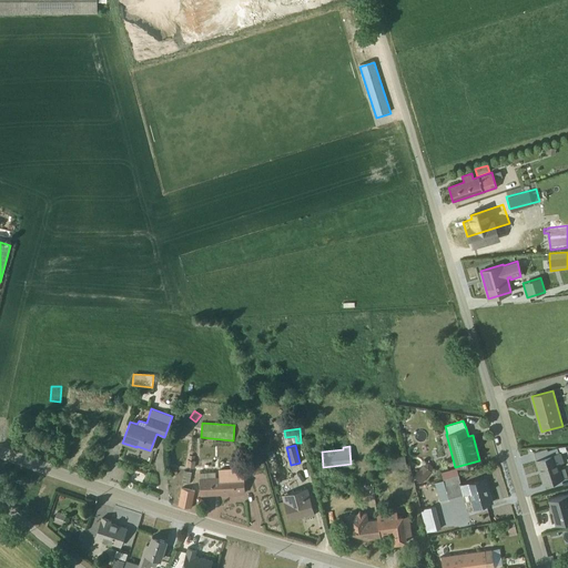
[(554,448),(534,454),(544,484),(563,478),(559,463),(564,462),(560,453),(566,450),(565,446),(554,448)]
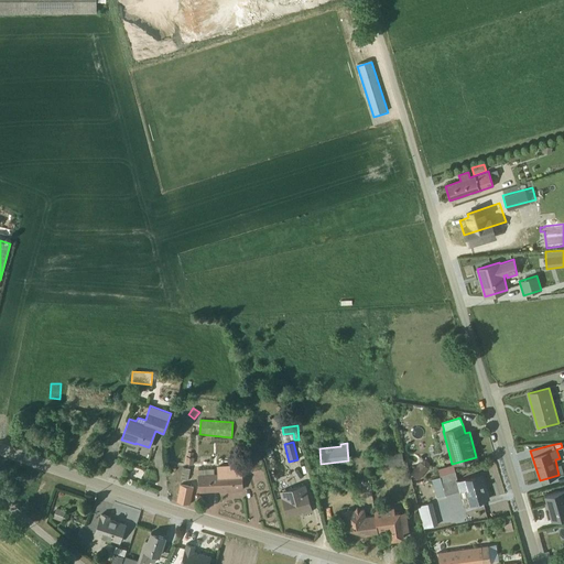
[(401,453),(366,458),(368,468),(403,464),(401,453)]
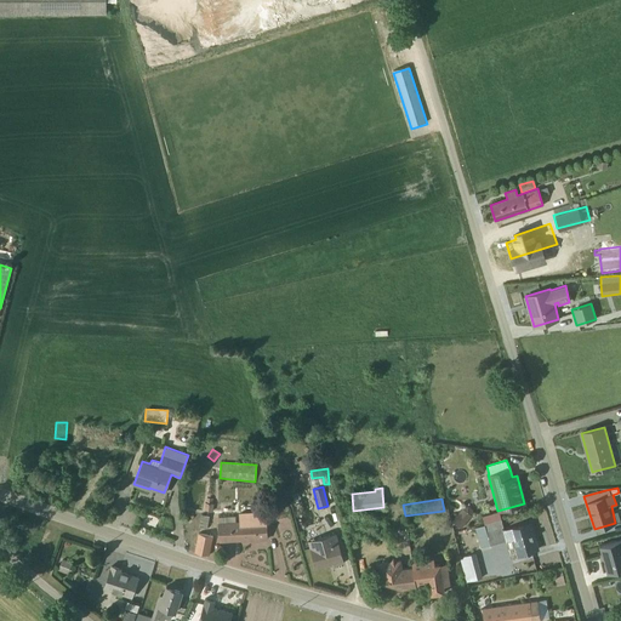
[(472,508),(468,506),(463,507),(451,520),(461,528),(472,514),(472,508)]
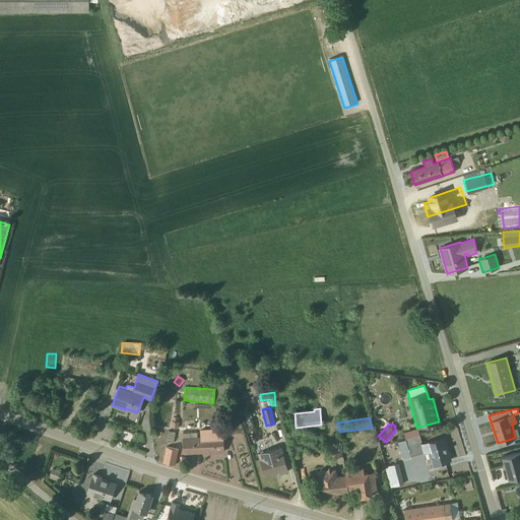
[(184,438),(185,452),(222,450),(221,428),(200,429),(200,437),(184,438)]
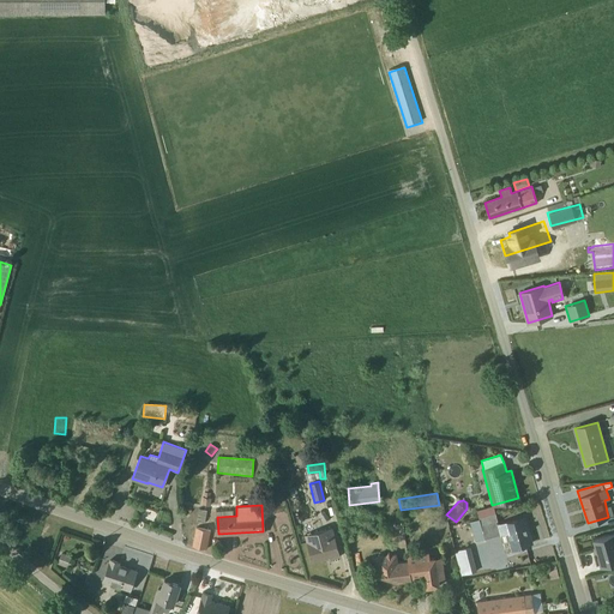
[(479,517),(494,512),(492,505),(476,510),(479,517)]
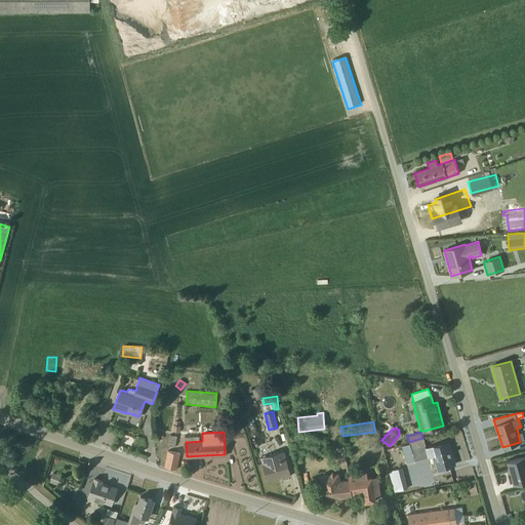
[(338,451),(345,450),(341,436),(335,437),(338,451)]
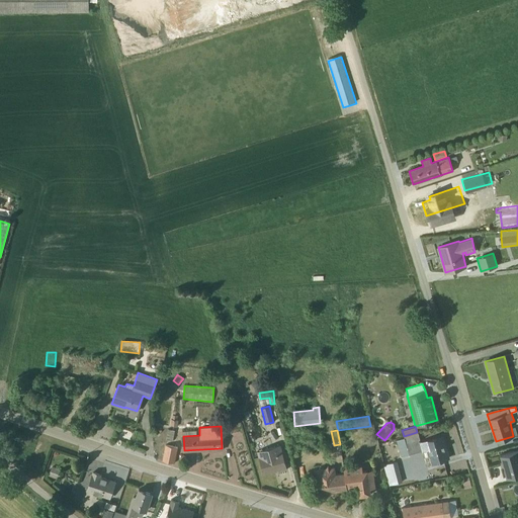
[(421,450),(425,464),(448,458),(442,436),(420,442),(417,432),(404,436),(409,453),(421,450)]
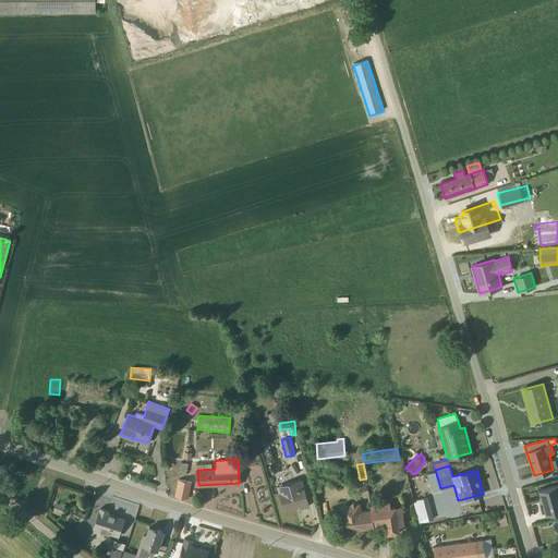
[(300,508),(308,505),(302,478),(277,485),(283,510),(299,507),(300,508)]
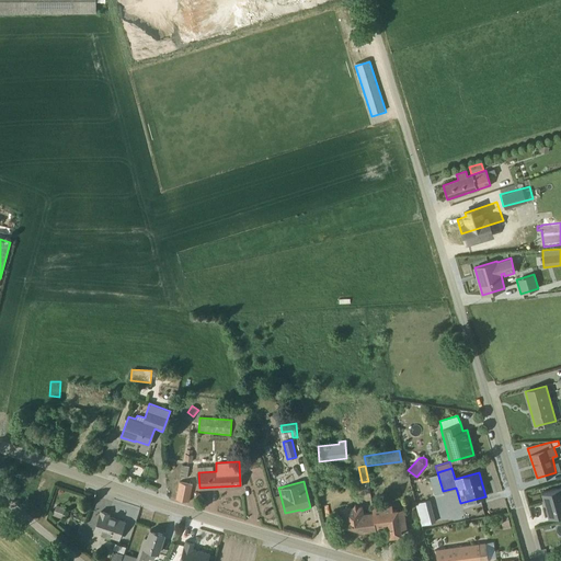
[(175,499),(189,501),(192,485),(181,482),(175,499)]
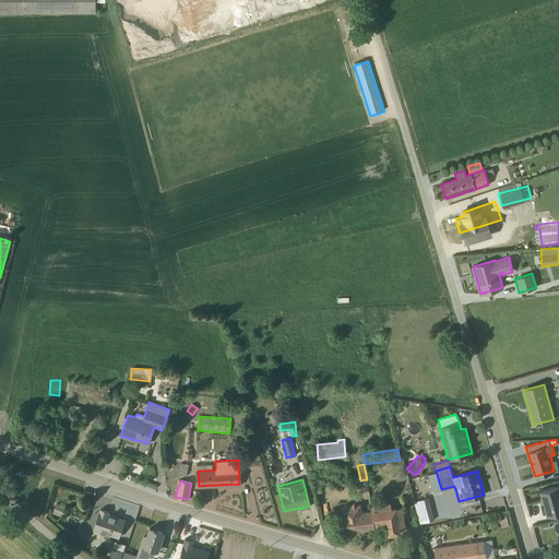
[(558,485),(539,490),(546,515),(558,511),(558,485)]
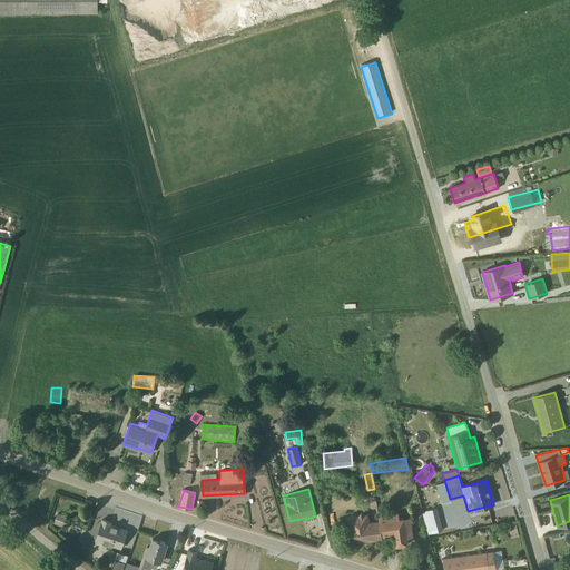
[(349,524),(343,526),(344,534),(347,534),(350,542),(381,538),(379,520),(369,521),(367,513),(364,513),(361,511),(357,514),(346,517),(349,524)]
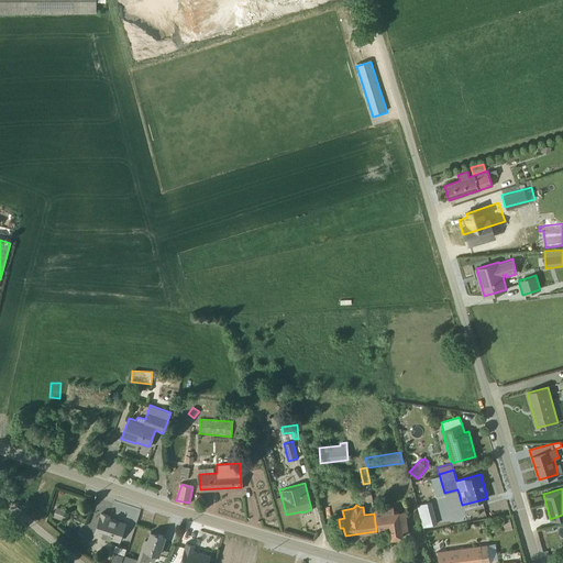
[(374,509),(376,530),(386,529),(389,531),(390,539),(403,537),(401,530),(409,529),(405,510),(394,511),(393,506),(374,509)]
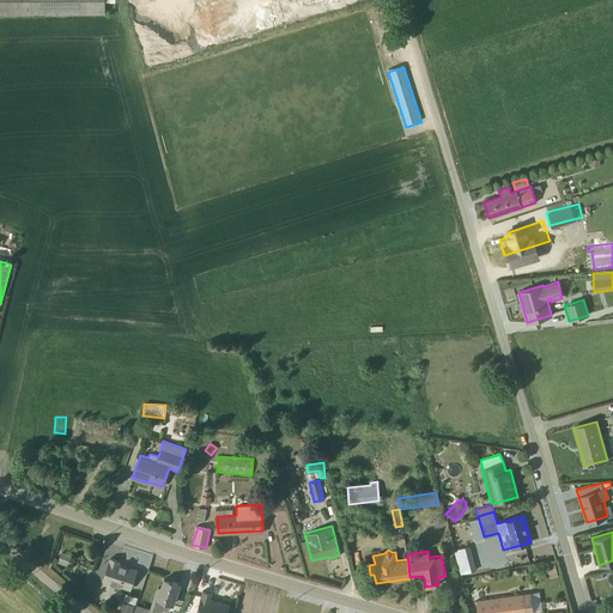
[(70,554),(61,552),(56,563),(66,566),(70,554)]
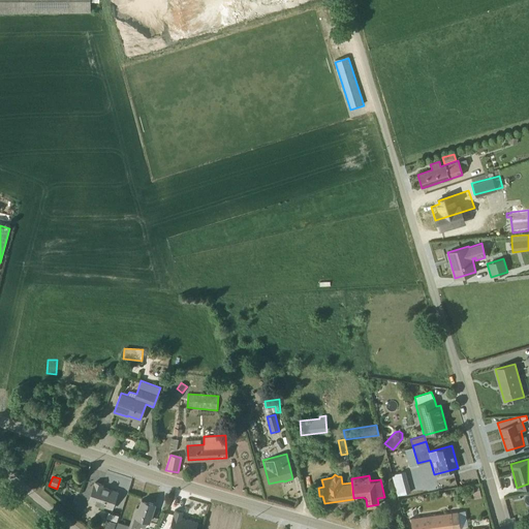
[(102,485),(95,481),(89,501),(112,508),(117,492),(101,487),(102,485)]
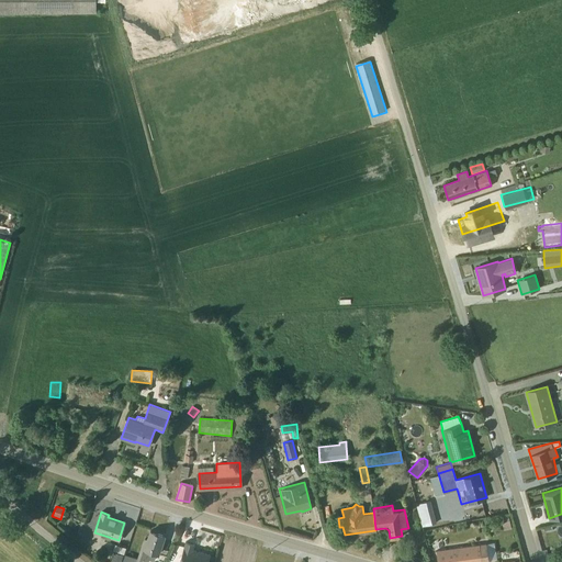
[(501,519),(504,531),(510,529),(507,517),(501,519)]
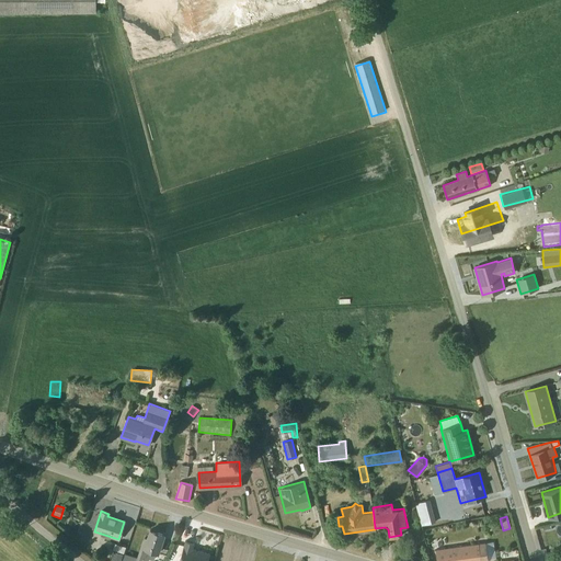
[(145,537),(137,558),(145,560),(147,560),(149,558),(153,559),(156,552),(158,553),(164,535),(150,529),(147,538),(145,537)]
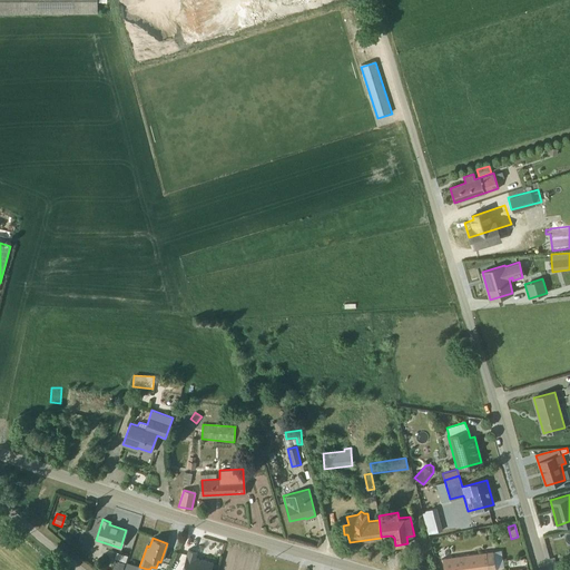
[(197,551),(188,549),(182,569),(209,569),(213,562),(196,557),(197,551)]
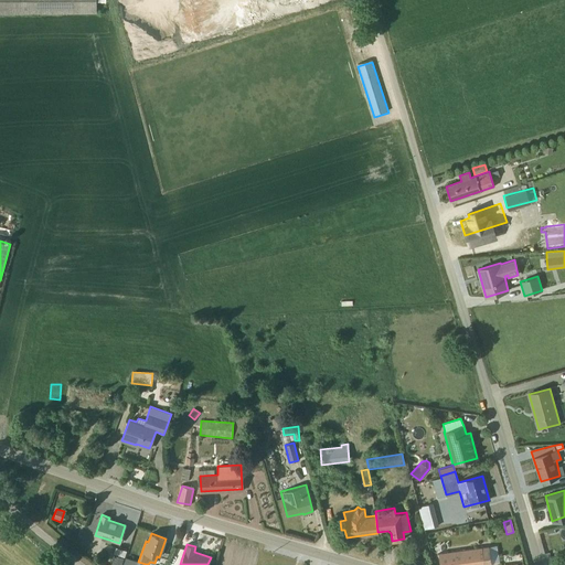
[(439,553),(438,553),(439,564),(490,564),(490,560),(496,558),(493,546),(488,547),(481,548),(481,547),(439,553)]
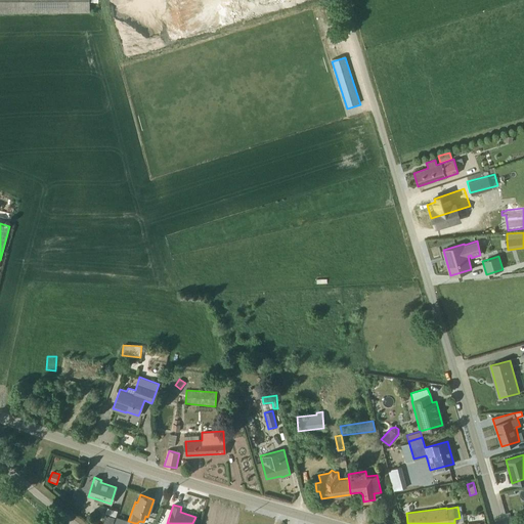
[(117,511),(107,508),(105,513),(115,517),(117,511)]
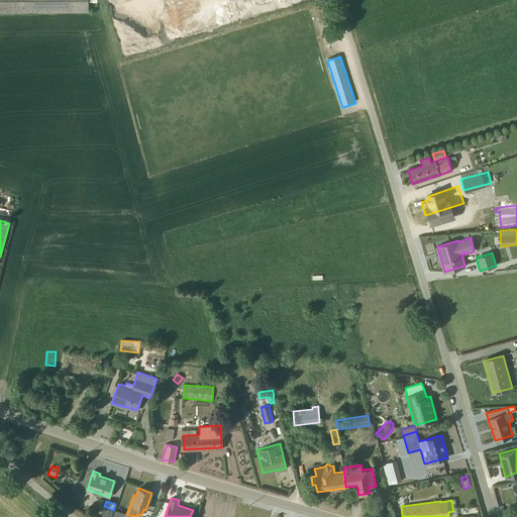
[(111,516),(113,510),(104,507),(101,516),(99,516),(93,515),(91,516),(111,516)]
